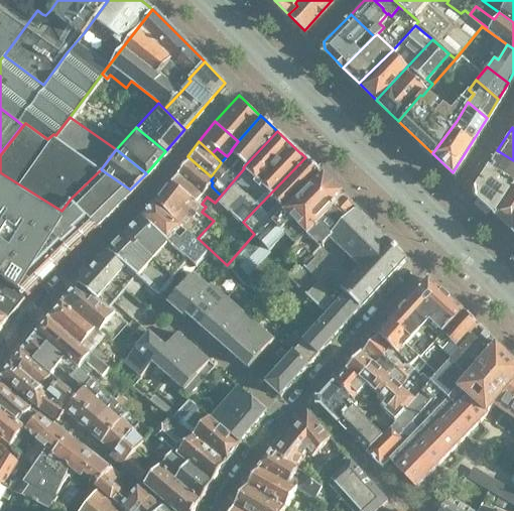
[(513,160),(497,150),(488,166),(513,179),(513,160)]
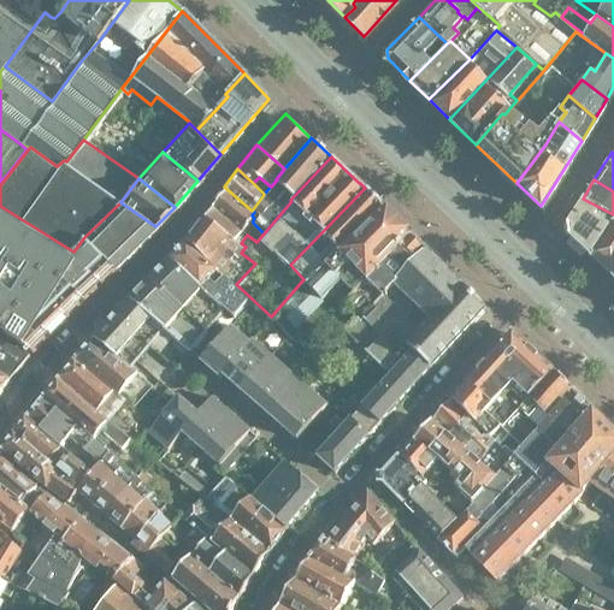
[(224,187),(211,203),(241,229),(254,212),(252,211),(224,187)]
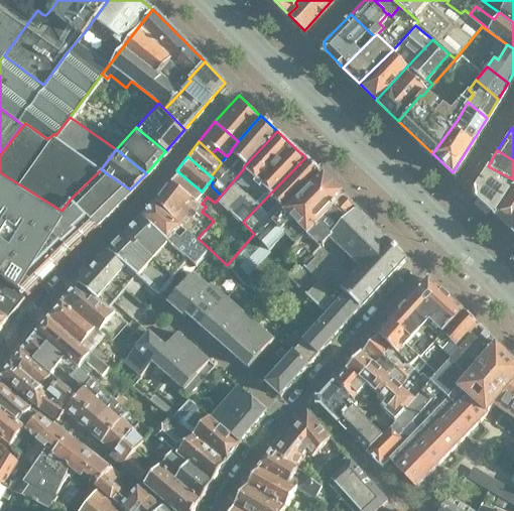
[(319,171),(305,157),(243,222),(254,234),(319,171)]
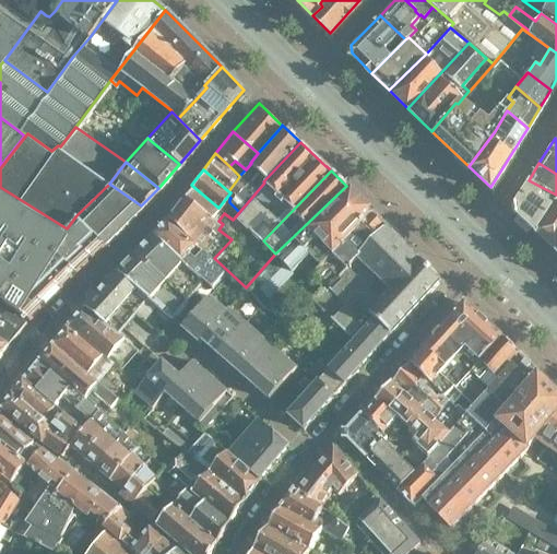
[(516,209),(514,209),(514,211),(534,228),(535,228),(537,231),(538,230),(536,227),(552,203),(555,198),(556,195),(529,180),(513,202),(516,204),(516,209)]
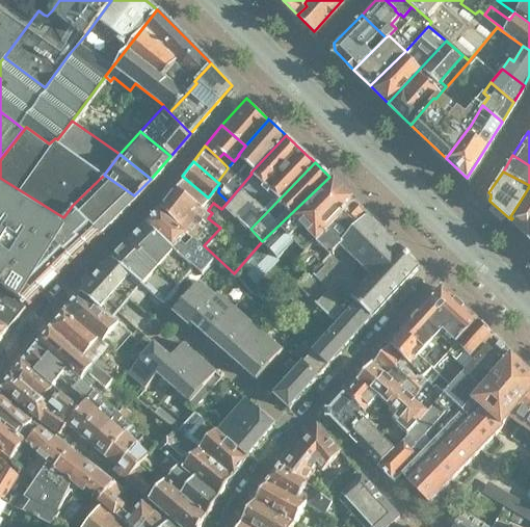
[(129,202),(134,195),(104,175),(73,205),(98,231),(98,230),(99,231),(120,211),(129,202)]
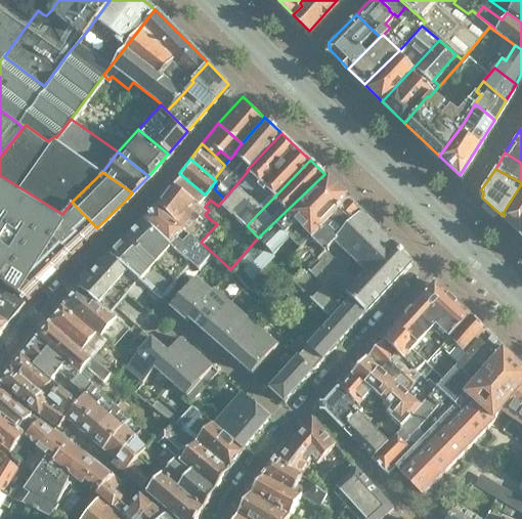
[(179,173),(172,181),(205,207),(210,200),(205,195),(179,173)]
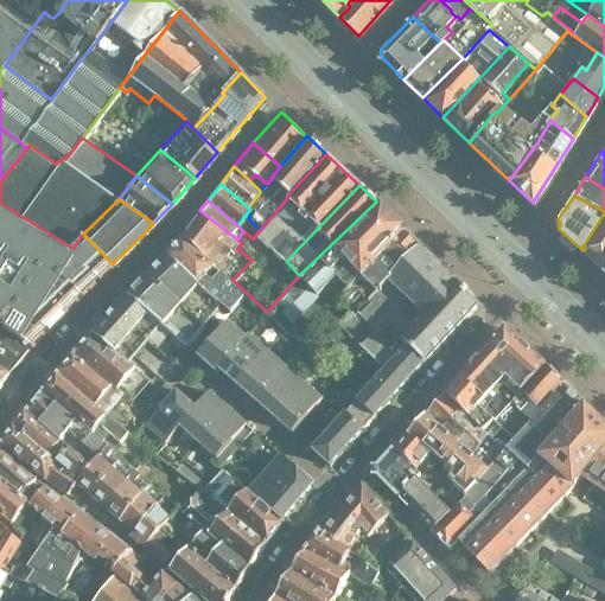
[(387,211),(376,202),(299,275),(276,302),(288,313),(331,269),(348,285),(350,282),(361,274),(405,229),(402,228),(394,219),(395,218),(387,211)]
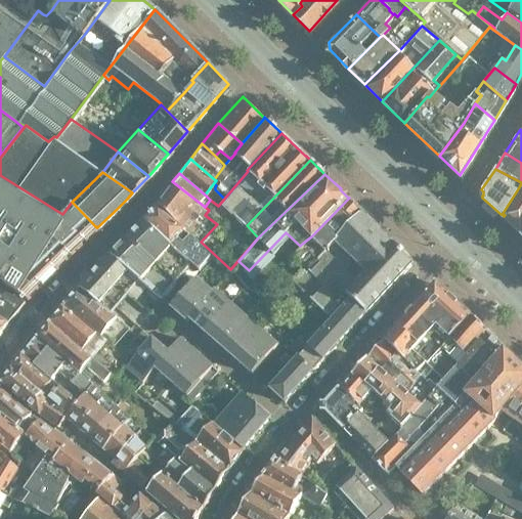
[(0,282),(26,296),(69,253),(76,247),(82,241),(96,227),(72,202),(62,214),(57,211),(0,175),(0,282)]
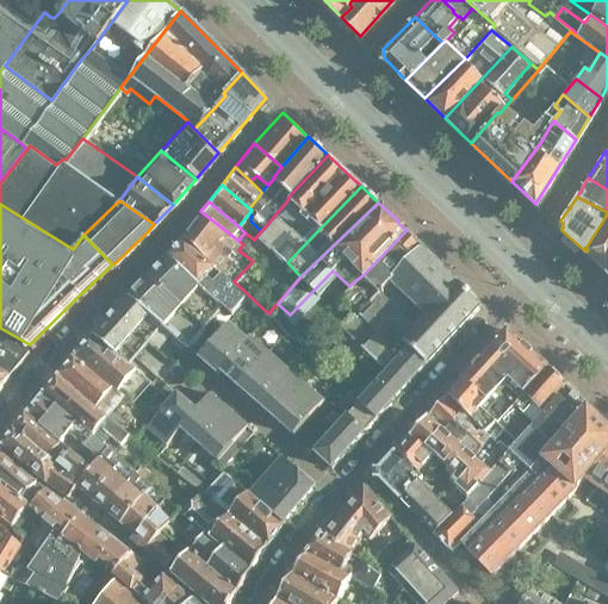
[(200,211),(181,236),(215,265),(234,281),(253,261),(239,250),(243,244),(239,241),(200,211)]
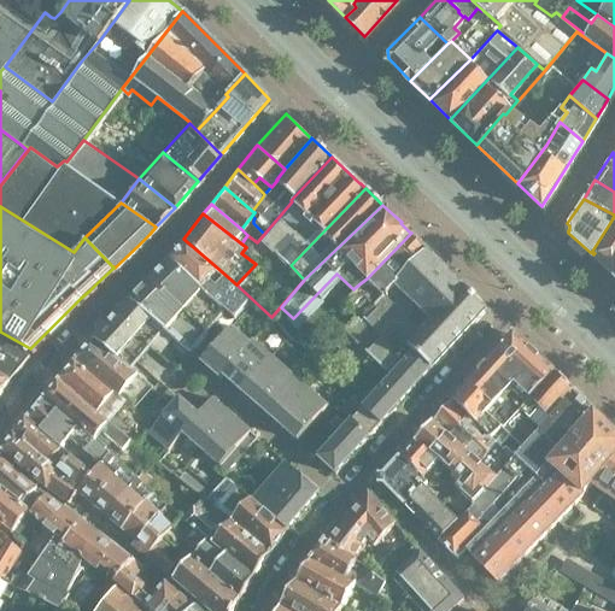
[(595,253),(593,254),(614,274),(614,270),(614,215),(613,218),(609,224),(592,251),(595,253)]
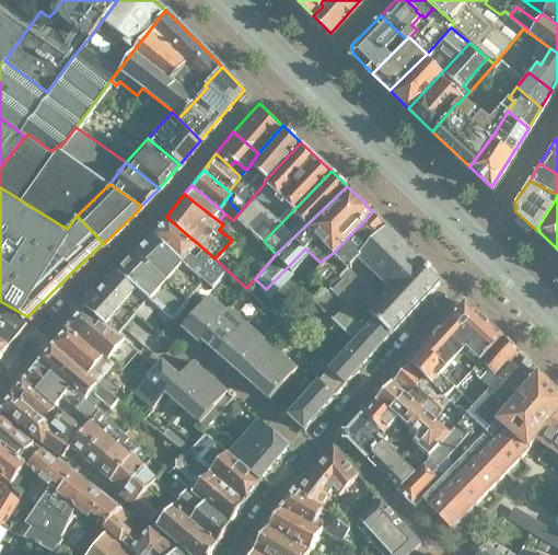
[(373,211),(333,253),(323,261),(338,274),(357,256),(360,253),(358,252),(385,224),(373,211)]
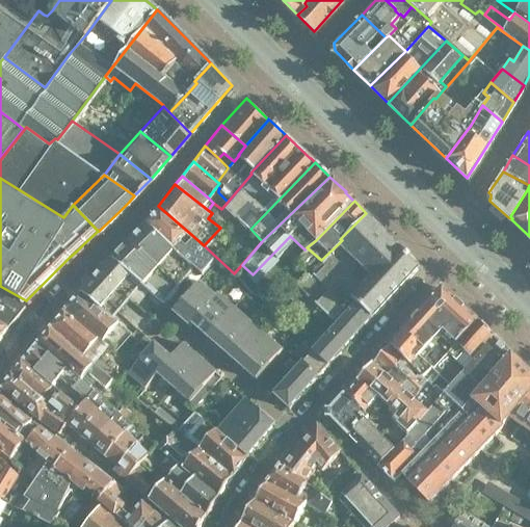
[(158,206),(146,220),(173,245),(174,246),(193,264),(201,270),(214,256),(187,231),(158,206)]
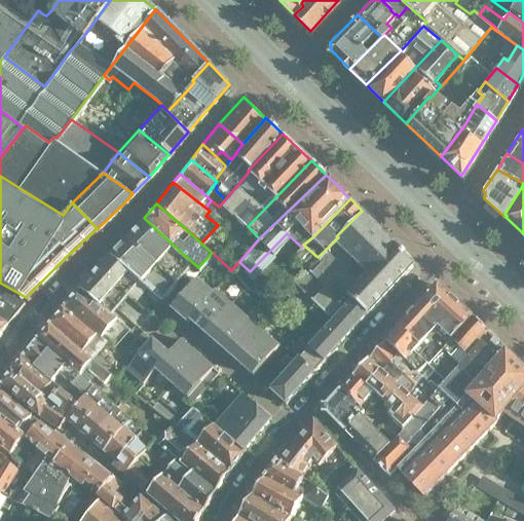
[(338,237),(335,240),(317,257),(306,268),(304,270),(302,269),(292,277),(293,278),(327,315),(347,294),(350,296),(367,311),(414,261),(362,211),(336,236),(338,237)]
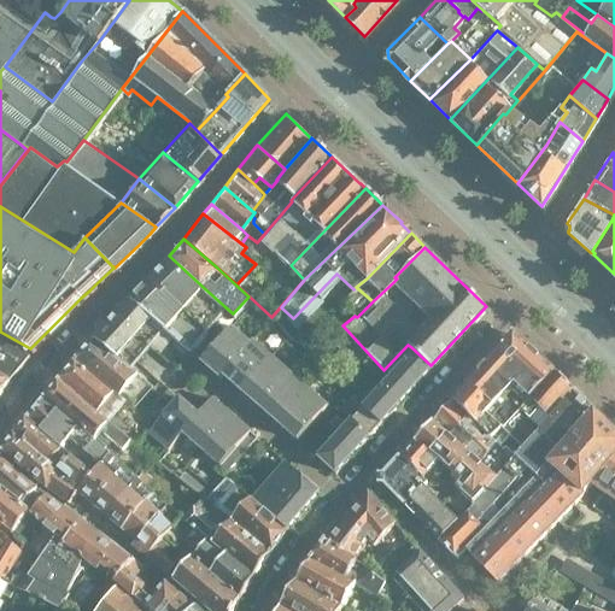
[(162,266),(151,277),(206,327),(224,306),(201,286),(200,285),(169,256),(160,264),(162,266)]
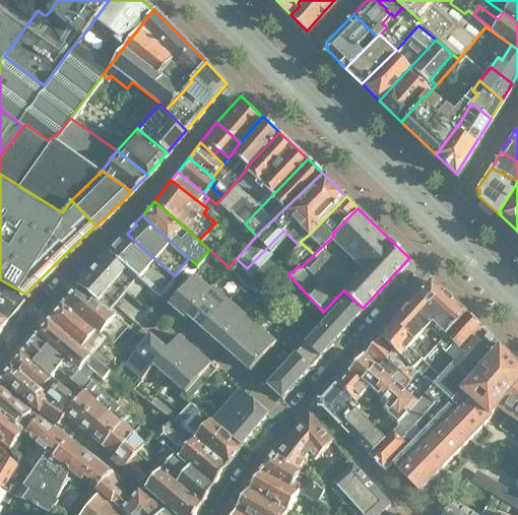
[(115,242),(108,249),(137,274),(138,275),(158,294),(174,275),(127,234),(117,243),(115,242)]
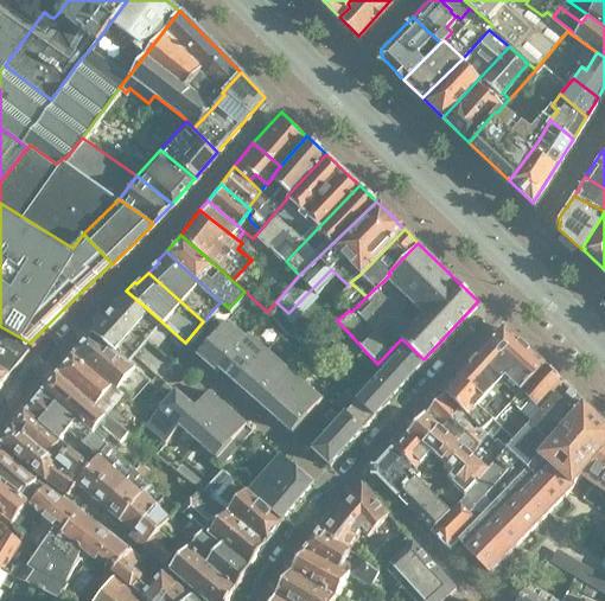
[(107,312),(90,331),(127,359),(140,344),(160,320),(126,291),(107,312)]
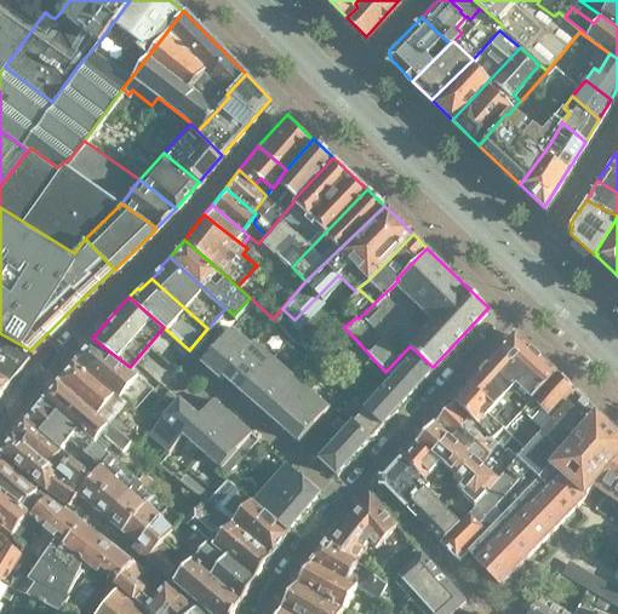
[(275,319),(285,330),(293,322),(282,311),(275,319)]
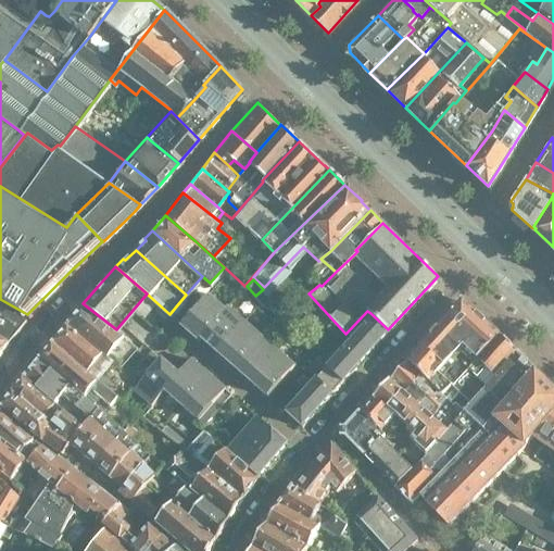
[(184,317),(179,322),(197,337),(200,335),(224,304),(208,289),(191,308),(184,317)]
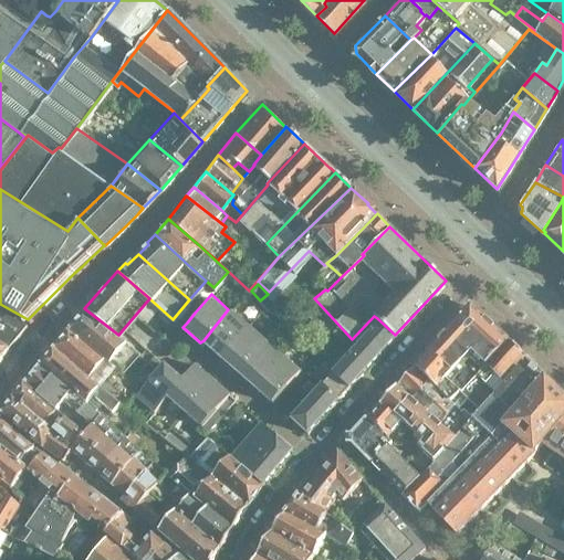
[(260,300),(269,310),(277,304),(268,294),(260,300)]
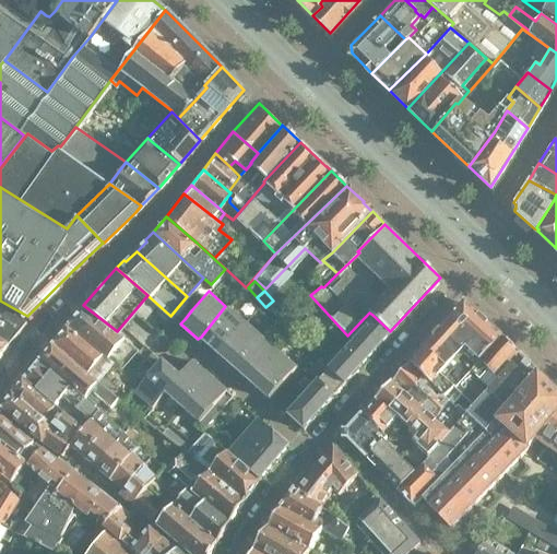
[(301,307),(307,314),(318,305),(311,298),(301,307)]
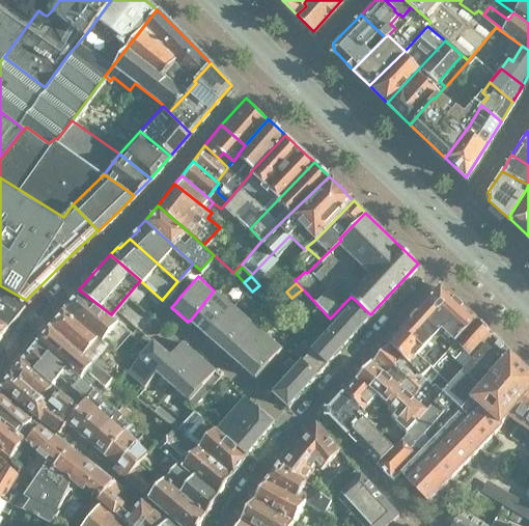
[(255,291),(263,300),(271,294),(261,284),(255,291)]
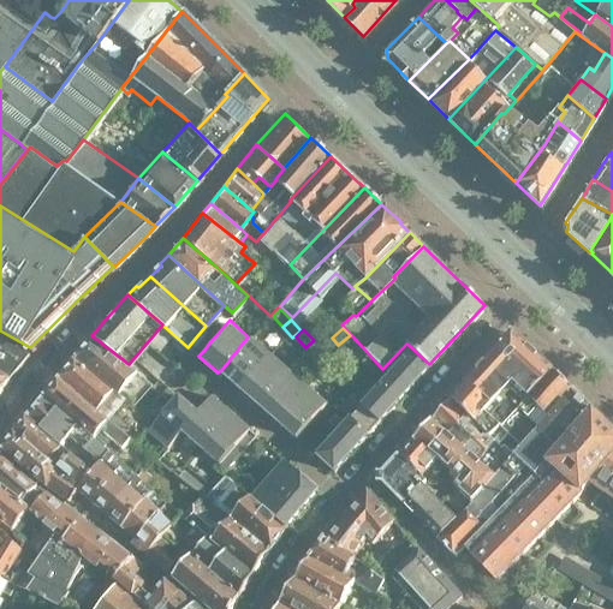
[(510,329),(465,378),(483,393),(482,394),(489,401),(483,409),(499,422),(506,428),(495,439),(492,437),(475,454),(494,471),(537,423),(517,405),(528,394),(552,369),(549,366),(551,365),(510,329)]
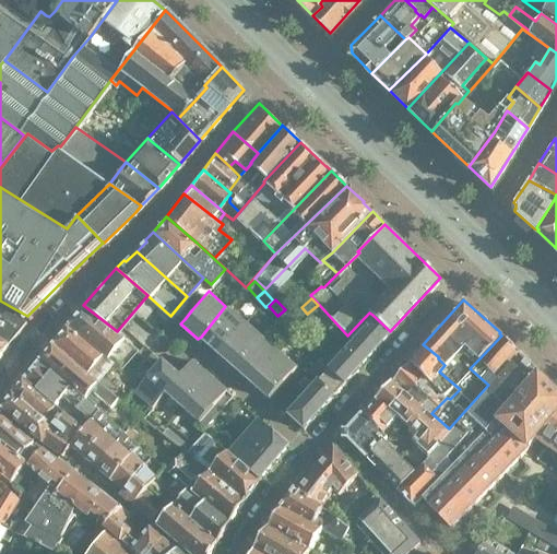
[(227,303),(225,306),(201,337),(216,351),(245,318),(227,303)]
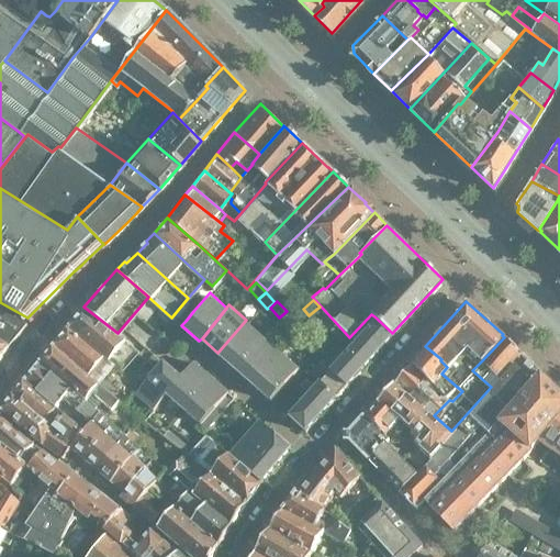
[(0,338),(7,343),(25,321),(0,305),(0,338)]
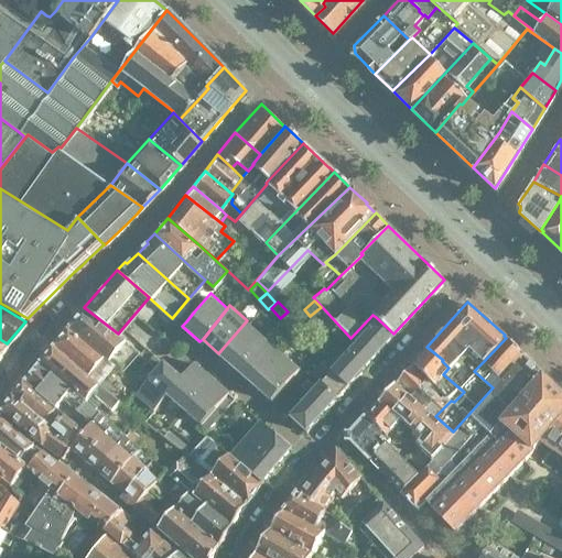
[(84,307),(67,325),(108,359),(125,338),(118,334),(84,307)]
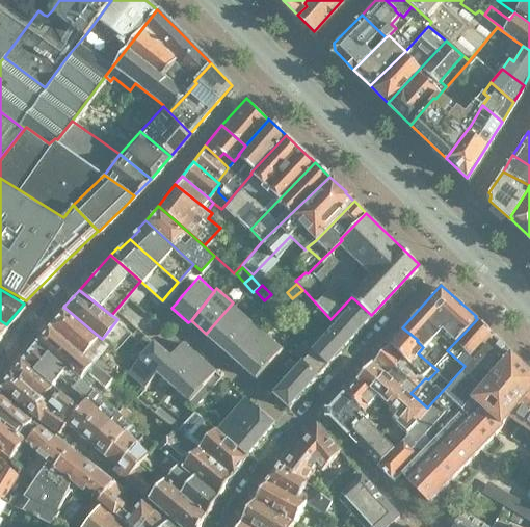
[(292,298),(298,305),(309,296),(302,290),(292,298)]
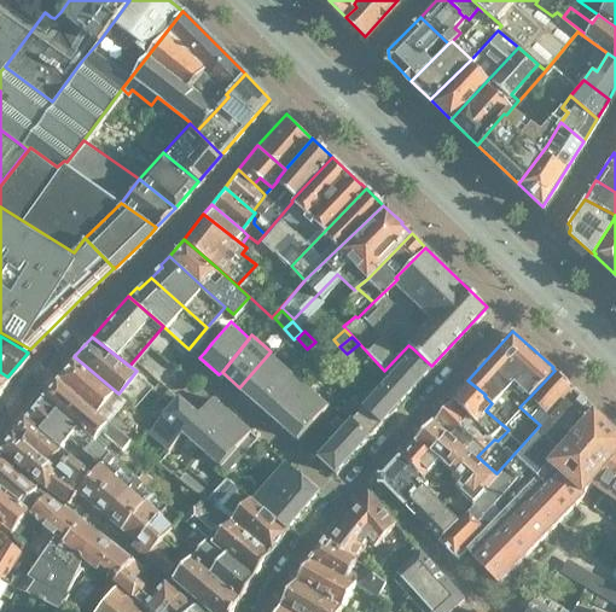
[(347,354),(354,362),(365,351),(359,344),(347,354)]
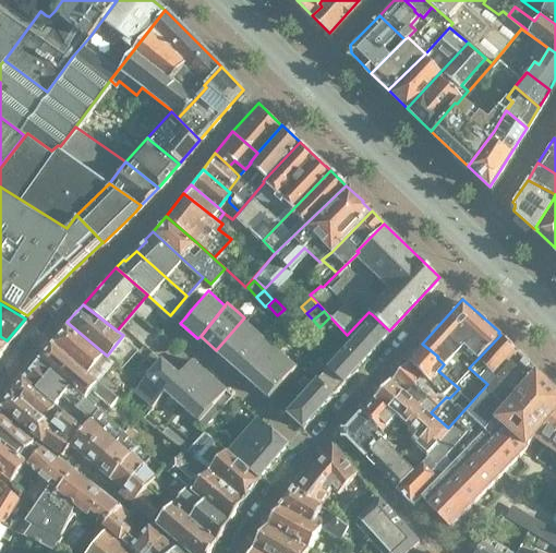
[(349,339),(341,348),(359,364),(389,331),(372,314),(349,339)]
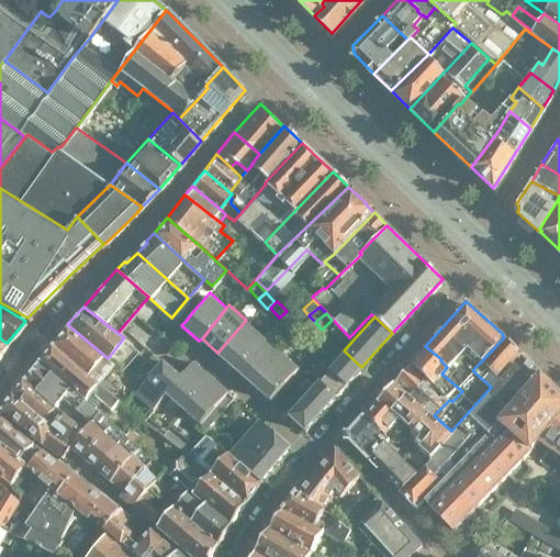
[(262,335),(246,320),(217,353),(235,368),(262,335)]
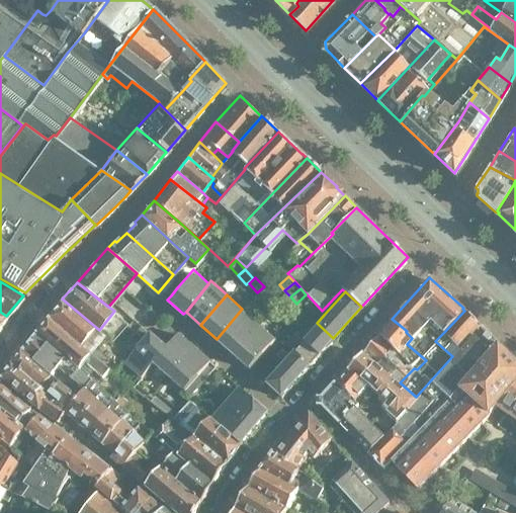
[(62,298),(48,316),(113,371),(129,353),(99,330),(62,298)]
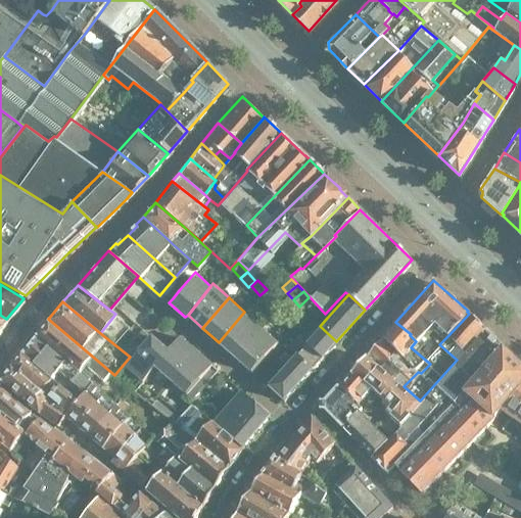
[(261,325),(244,312),(219,342),(234,356),(261,325)]
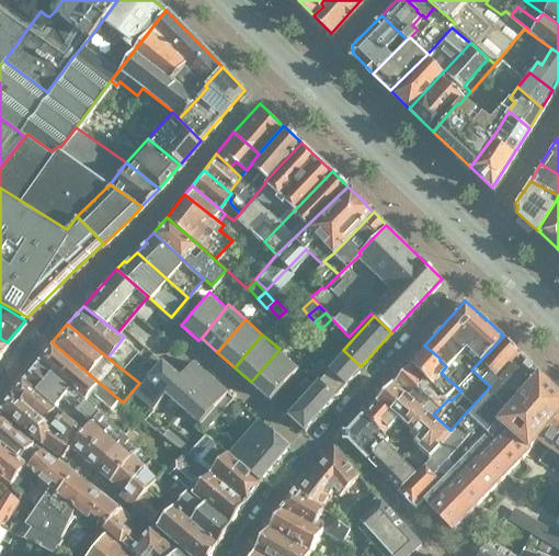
[(503,337),(481,360),(471,370),(490,386),(499,378),(520,353),(515,348),(503,337)]
